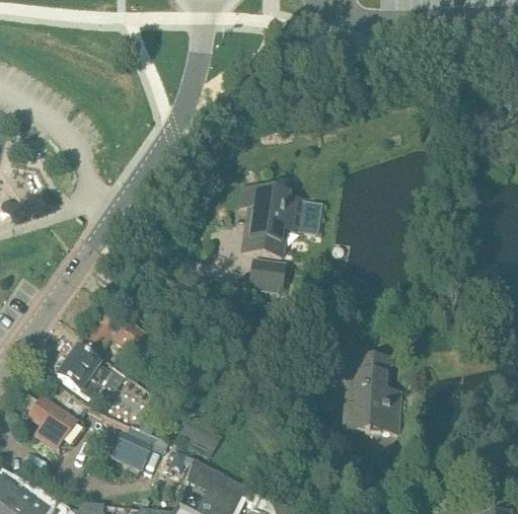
[(317,108),(333,107),(331,95),(315,96),(317,108)]
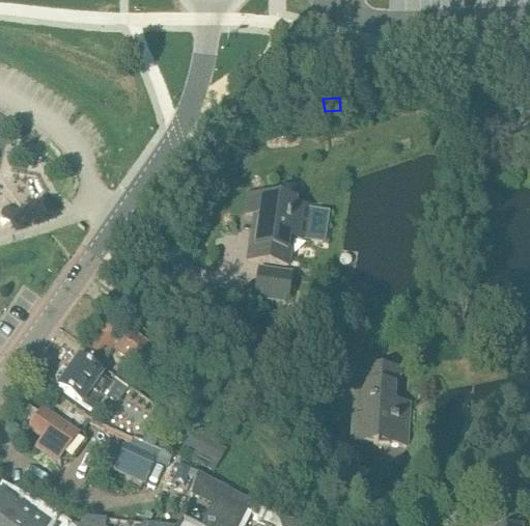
[(249,254),(249,257),(293,261),(295,247),(288,246),(289,234),(326,240),(330,208),(313,205),(314,203),(281,199),(281,194),(249,191),(247,210),(259,212),(253,255),(249,254)]
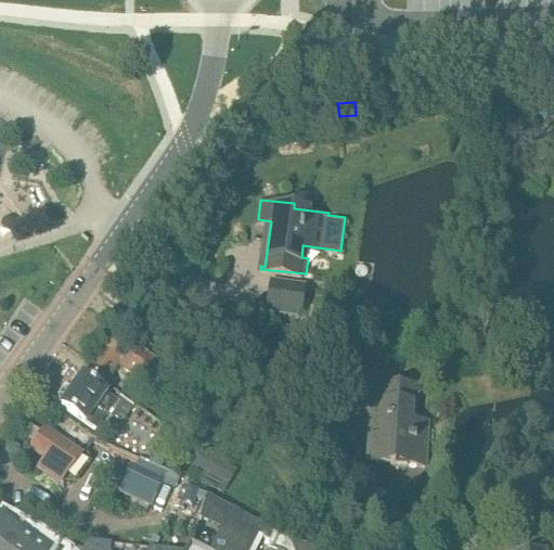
[(274,278),(270,308),(305,312),(309,282),(274,278)]
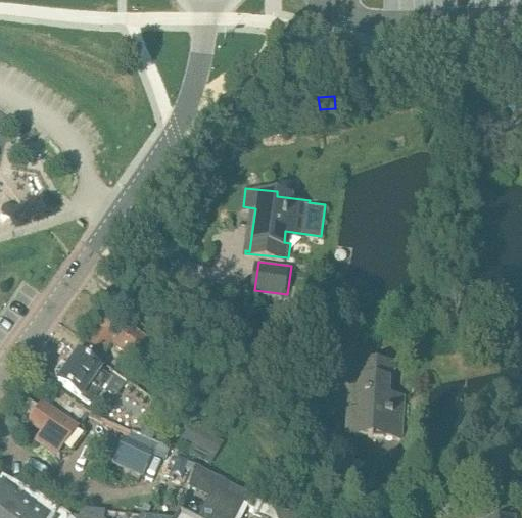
[(140,267),(130,282),(138,288),(149,274),(140,267)]
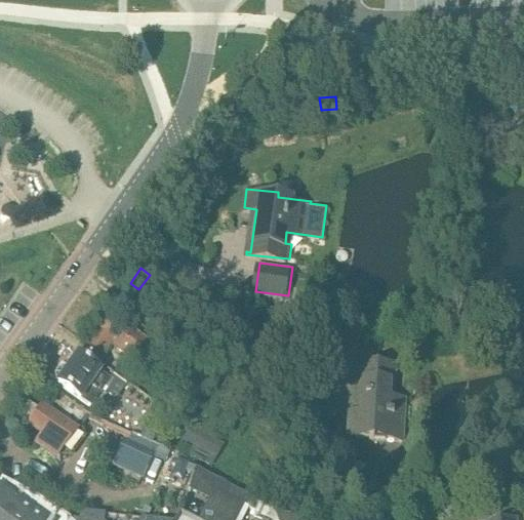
[(153,340),(127,321),(111,309),(96,329),(97,330),(86,346),(103,358),(113,342),(138,361),(153,340)]
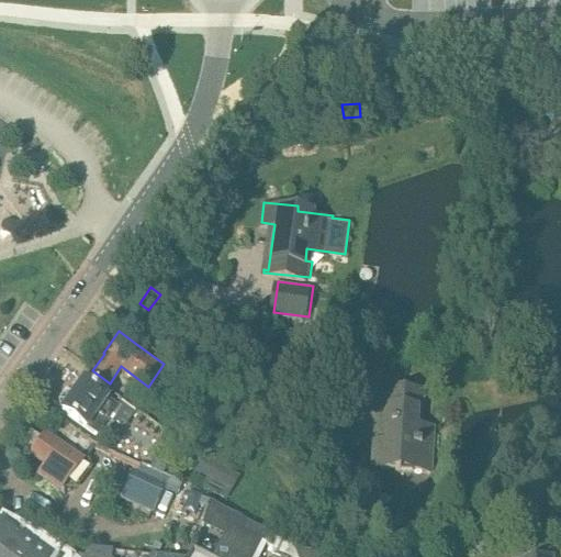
[(120,402),(86,377),(76,391),(71,388),(66,389),(60,397),(62,402),(65,405),(64,407),(98,432),(114,409),(120,402)]
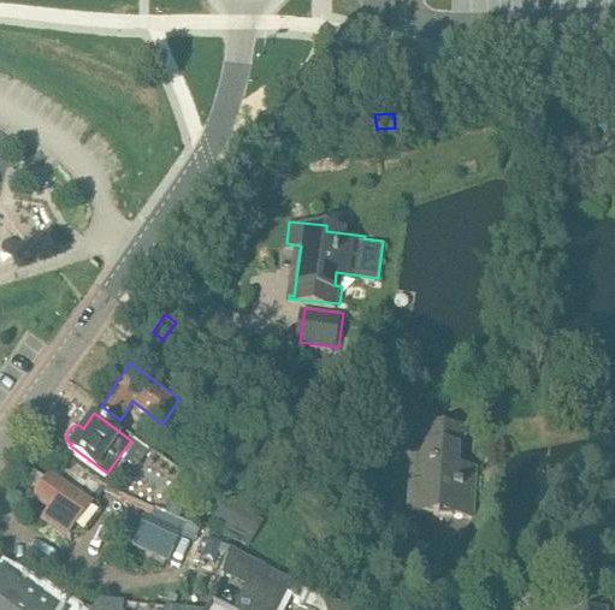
[(463,462),(465,425),(425,422),(421,484),(412,483),(412,509),(477,513),(479,463),(463,462)]
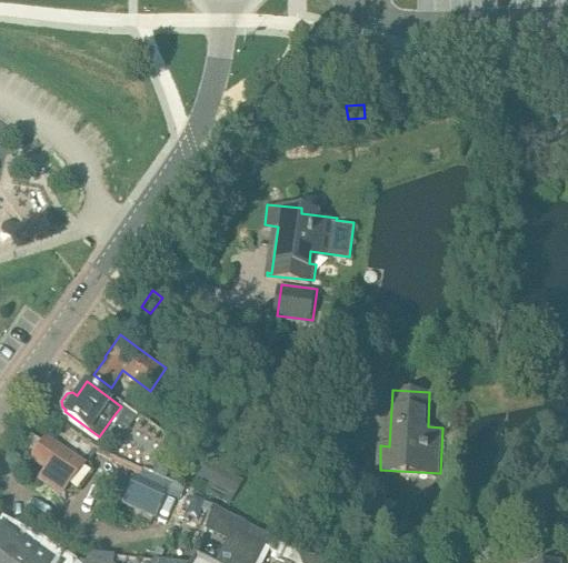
[(85,462),(66,448),(47,434),(32,456),(48,468),(40,479),(62,494),(85,462)]
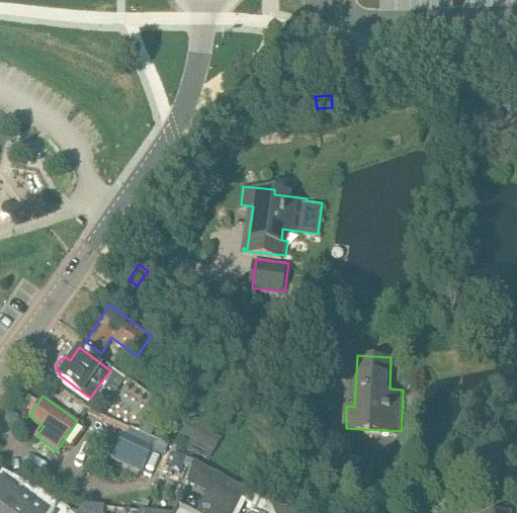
[(219,417),(199,406),(183,431),(192,437),(188,447),(207,457),(221,435),(210,430),(219,417)]
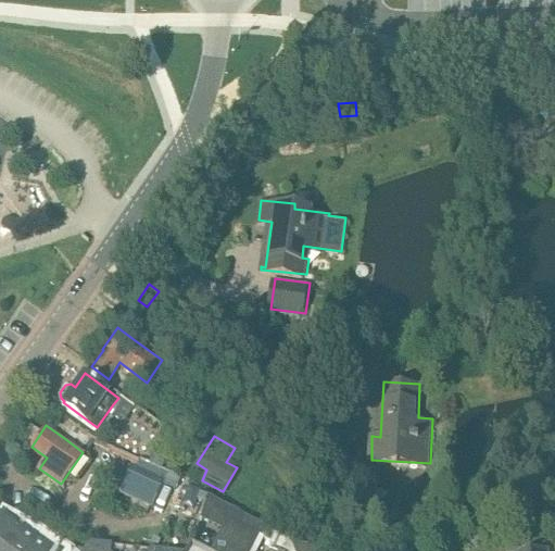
[(156,443),(150,456),(167,464),(174,451),(156,443)]
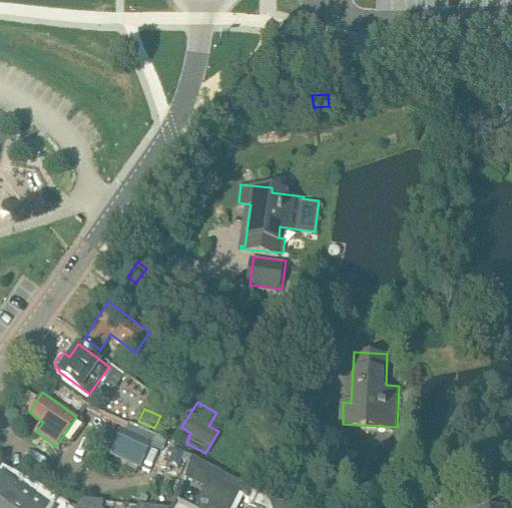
[(124,427),(119,434),(115,441),(144,453),(152,438),(124,427)]
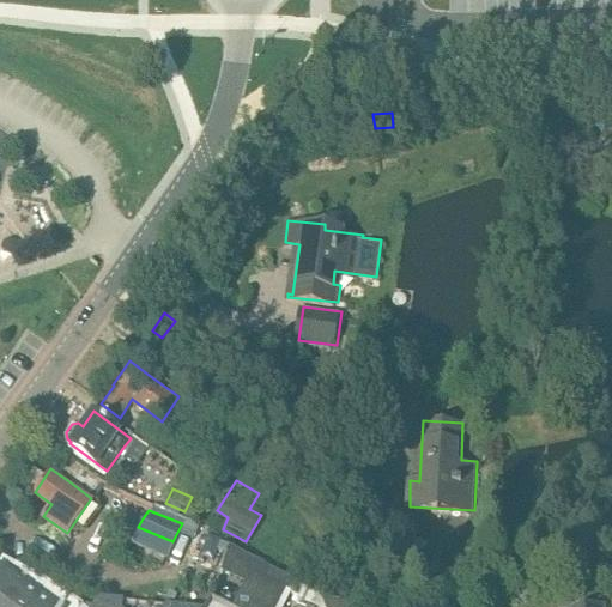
[(6,554),(0,563),(0,606),(8,606),(16,598),(29,606),(78,606),(84,599),(70,588),(6,554)]
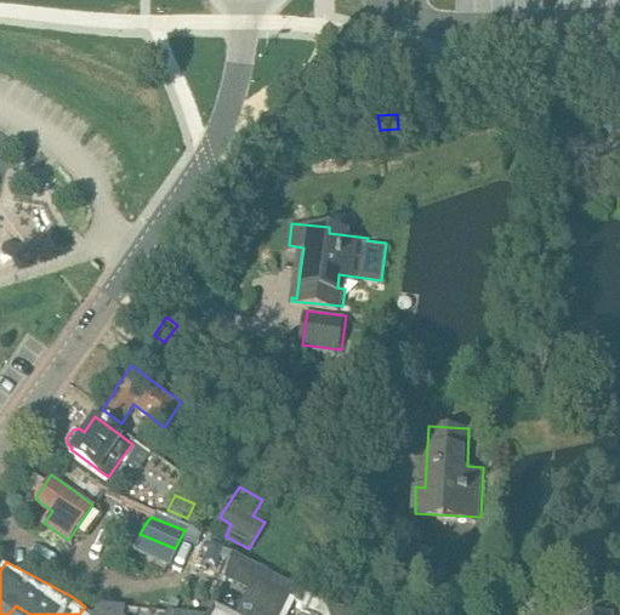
[(278,614),(288,596),(294,581),(268,568),(262,582),(250,613),(255,614),(278,614)]
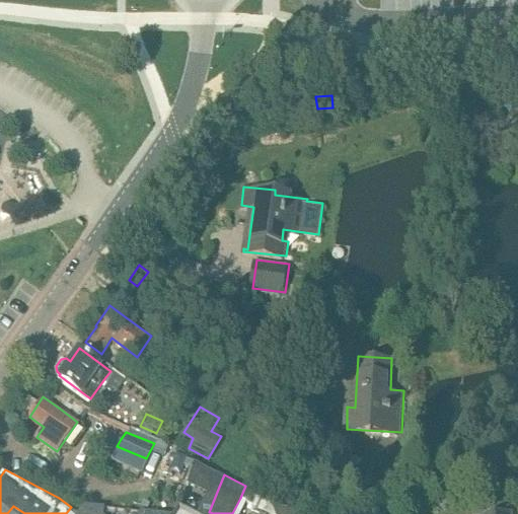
[(303,513),(302,508),(273,504),(276,513),(303,513)]
